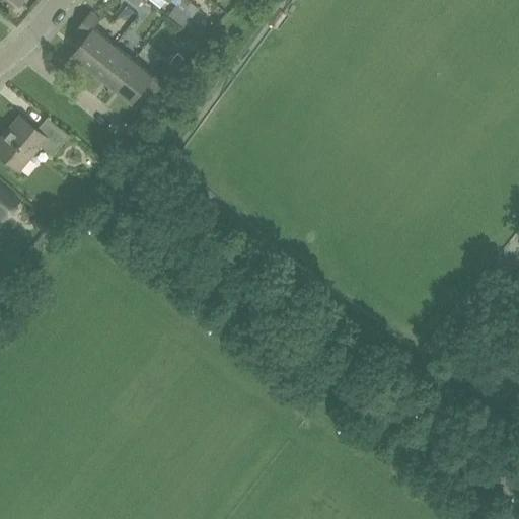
[(187,0),(181,0),(177,6),(192,17),(199,9),(187,0)]
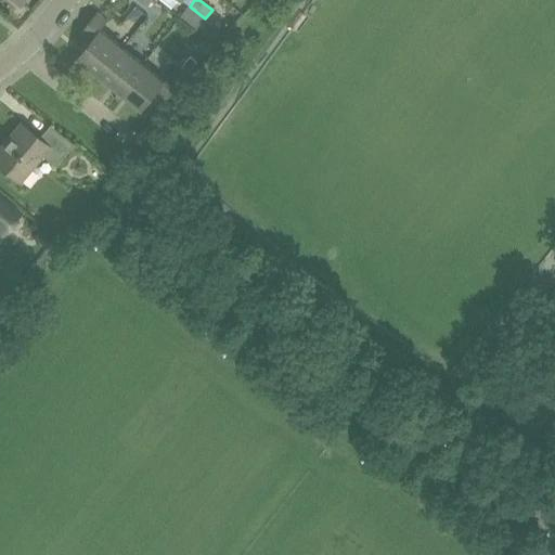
[(91,41),(78,59),(121,93),(143,66),(100,31),(107,22),(97,13),(80,33),(91,41)]
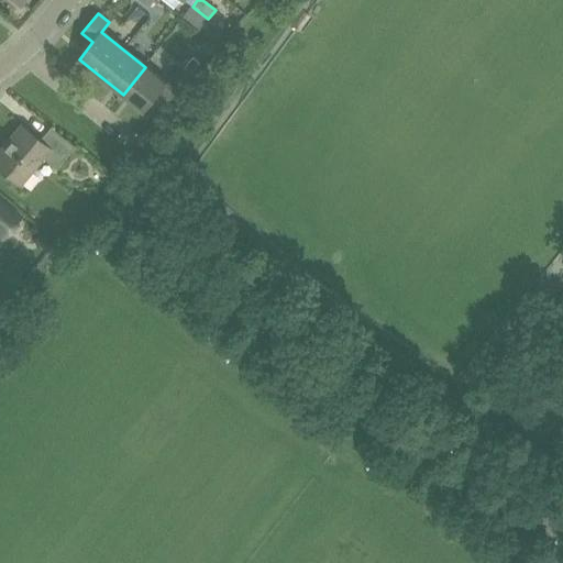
[(219,26),(210,37),(221,45),(229,34),(219,26)]
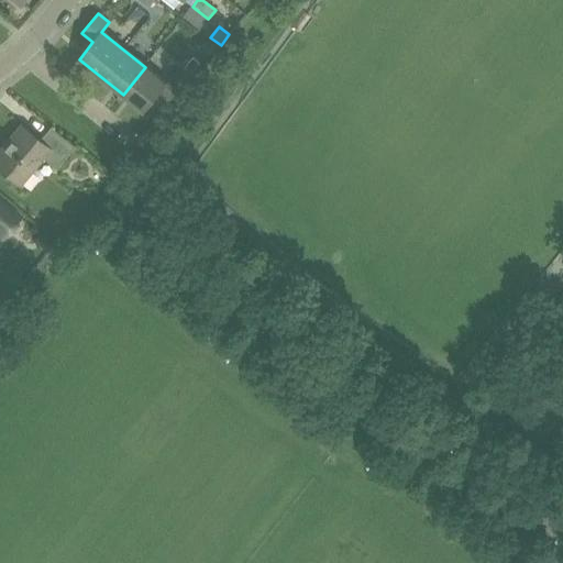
[(192,56),(185,66),(191,72),(199,62),(192,56)]
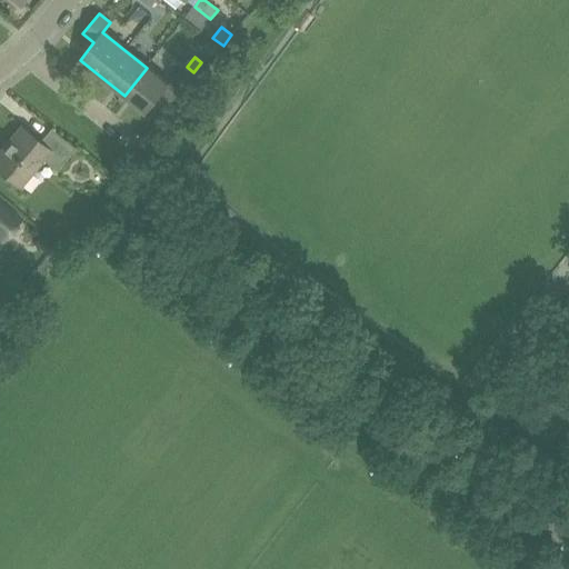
[(147,68),(125,96),(147,113),(156,101),(167,110),(171,103),(188,83),(177,75),(169,85),(147,68)]
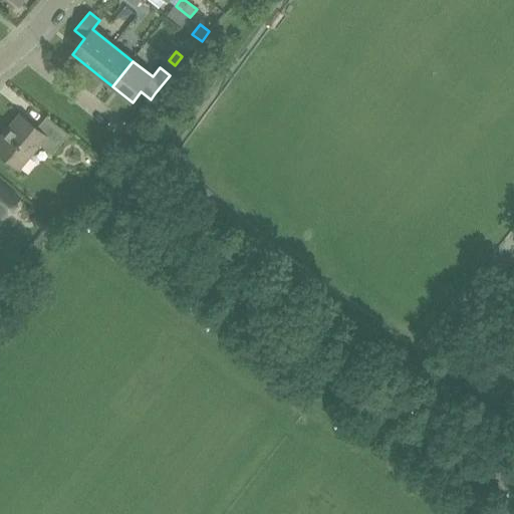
[(18,115),(0,138),(0,155),(18,170),(39,145),(50,155),(67,134),(46,116),(35,130),(18,115)]
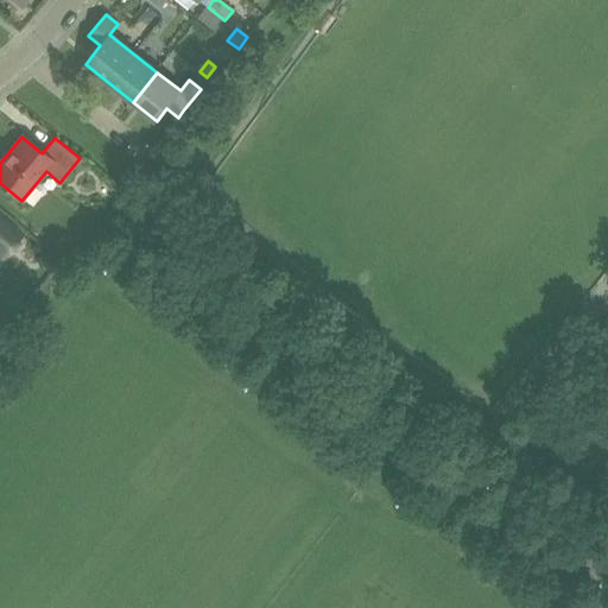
[(0,258),(2,260),(21,236),(0,217),(0,258)]
